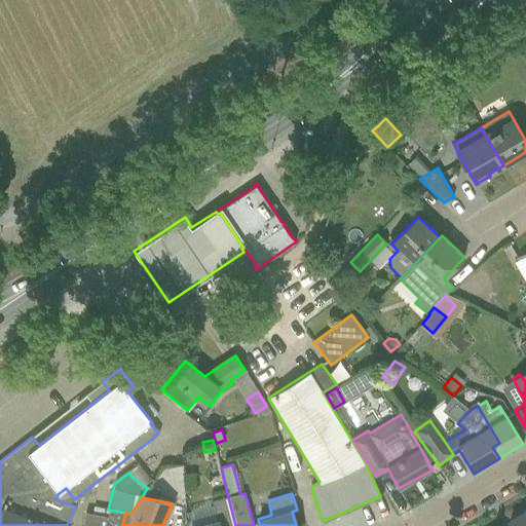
[(217,519),(190,525),(235,525),(228,497),(212,502),(217,519)]
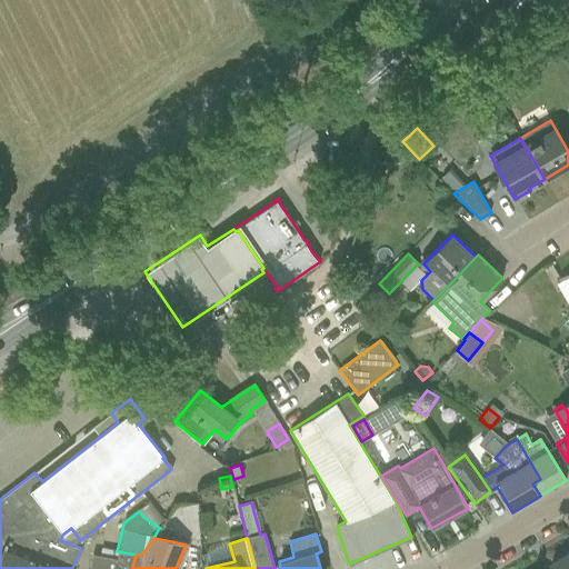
[(132,568),(136,555),(117,551),(116,558),(91,553),(88,568),(132,568)]
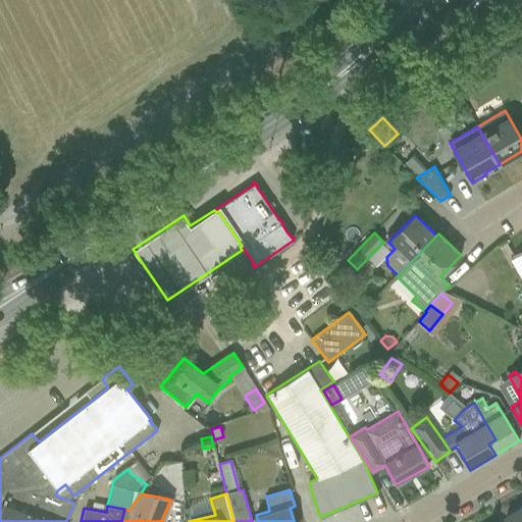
[(521,521),(521,507),(506,517),(508,521),(521,521)]
